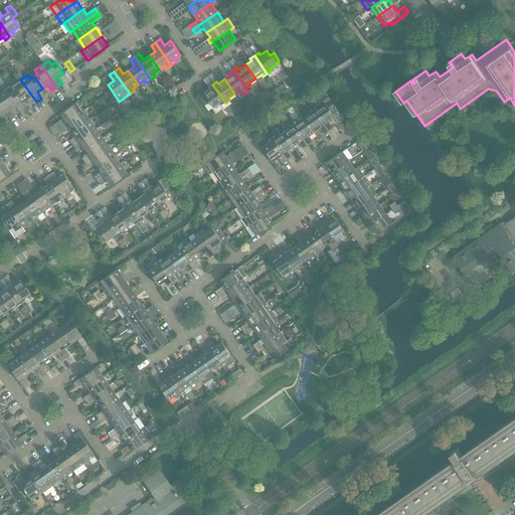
[(31,106),(36,102),(20,79),(10,87),(21,103),(26,100),(31,106)]
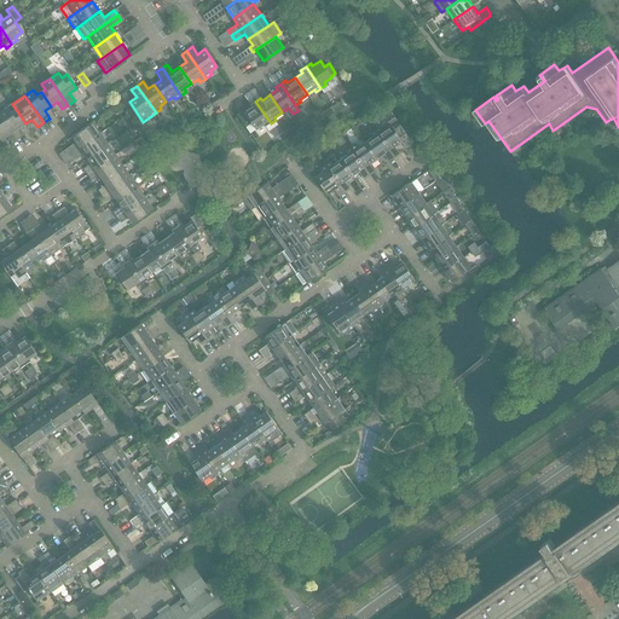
[(265,127),(271,123),(255,102),(250,105),(252,108),(244,113),(243,110),(237,115),(246,127),(252,123),(256,129),(264,125),(265,127)]
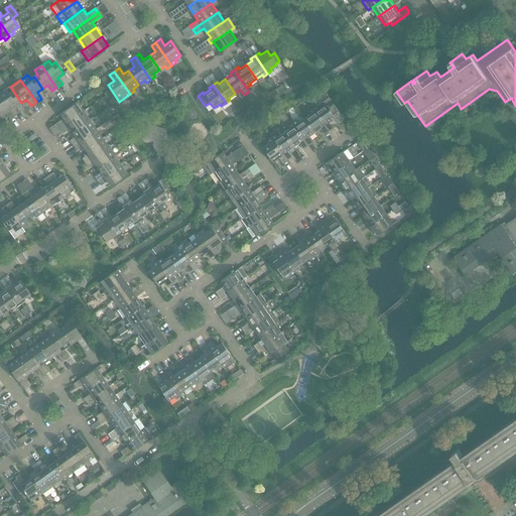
[(16,107),(21,103),(10,87),(0,94),(15,117),(20,113),(16,107)]
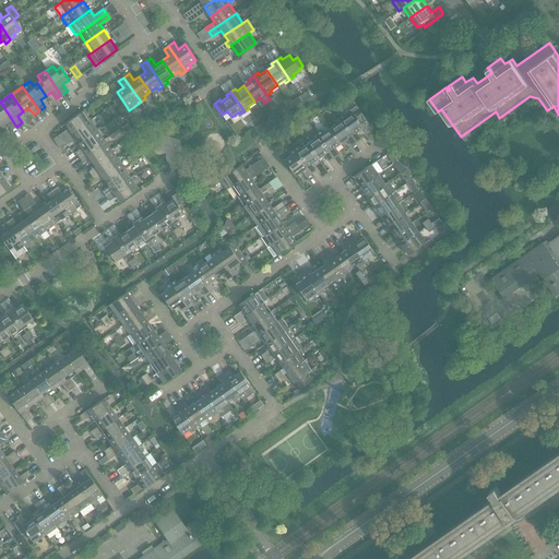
[(11,130),(16,127),(0,102),(0,127),(0,128),(7,123),(11,130)]
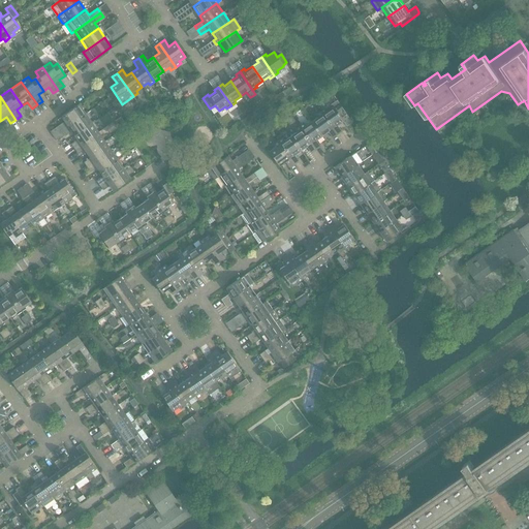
[(337,100),(321,112),(337,135),(342,132),(338,125),(344,121),(347,126),(352,122),(337,100)]
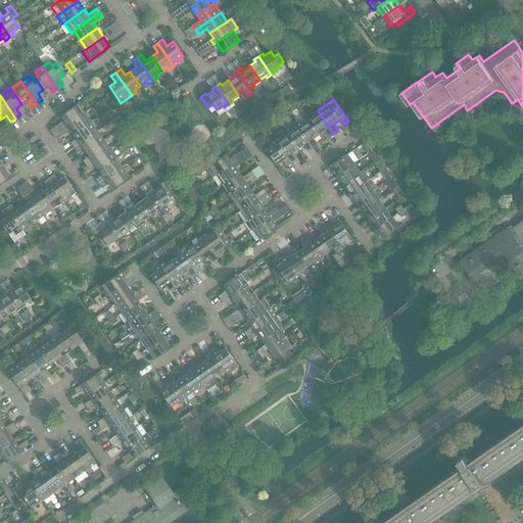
[(61,130),(85,113),(78,103),(61,115),(64,121),(57,125),(61,130)]
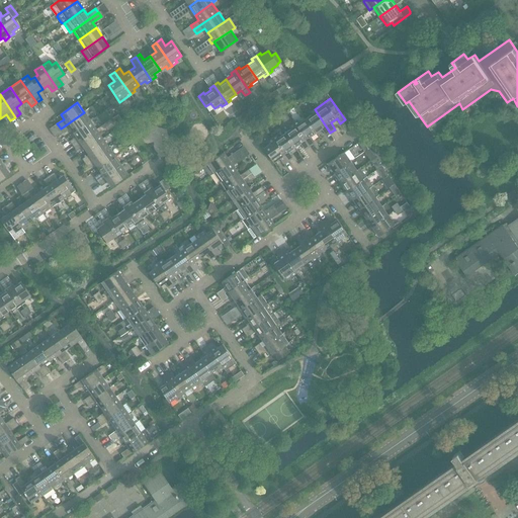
[(326,136),(330,133),(315,109),(310,112),(311,115),(306,119),(316,134),(322,130),(326,136)]
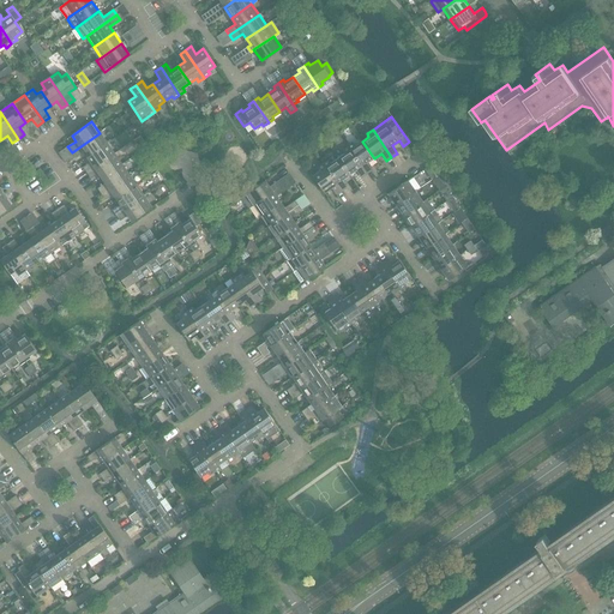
[(86,157),(107,144),(100,133),(72,152),(76,158),(83,152),(86,157)]
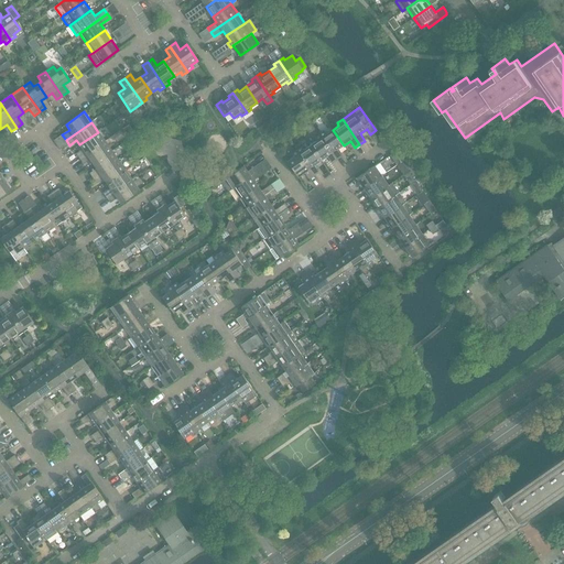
[(310,125),(303,129),(307,134),(313,130),(310,125)]
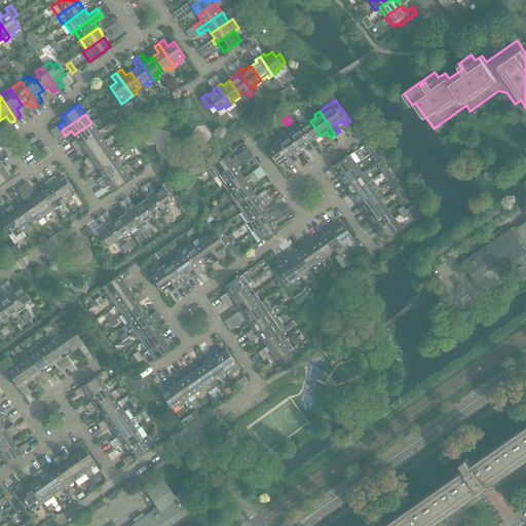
[(314,140),(321,136),(310,121),(304,125),(302,122),(298,126),(314,149),(318,146),(314,140)]
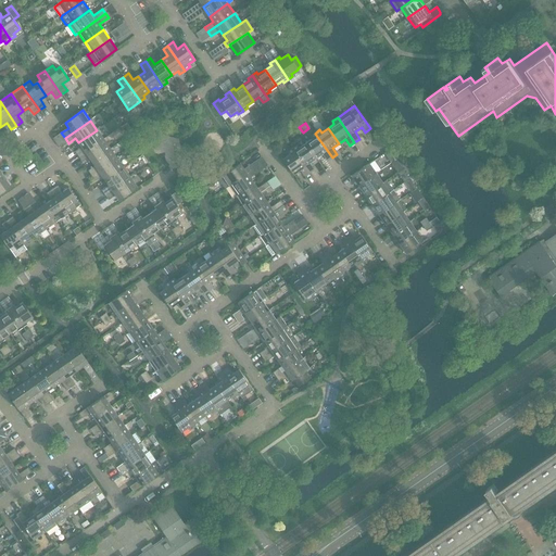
[(78,156),(103,139),(97,130),(78,142),(81,147),(75,152),(78,156)]
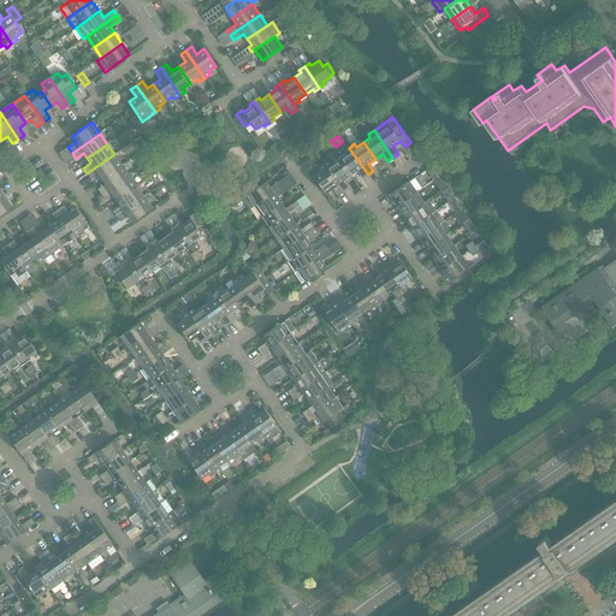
[(362,179),(368,175),(349,148),(343,152),(345,154),(338,159),(350,176),(357,171),(362,179)]
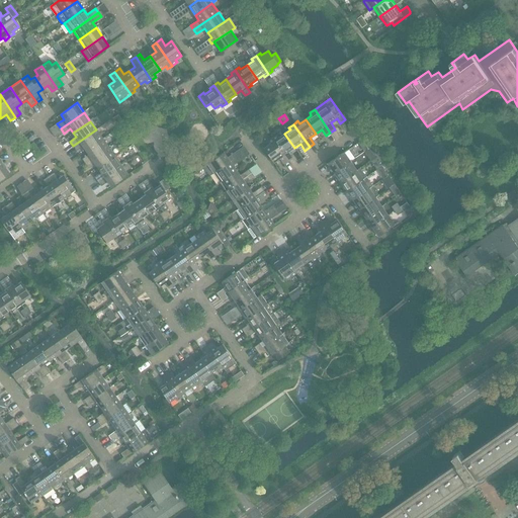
[(85,151),(102,139),(96,130),(73,146),(76,151),(83,147),(85,151)]
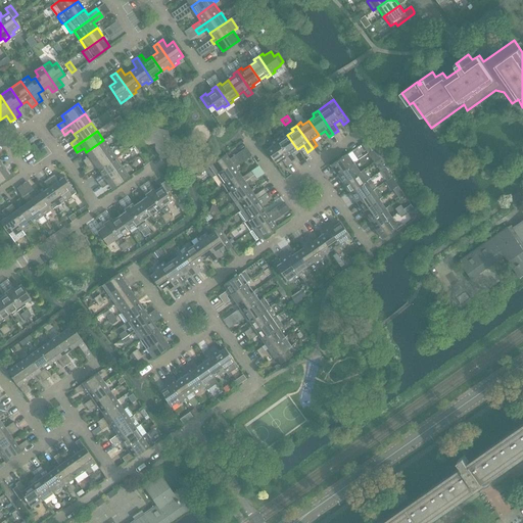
[(291,153),(297,149),(287,135),(281,139),(280,137),(275,140),(291,163),(296,160),(291,153)]
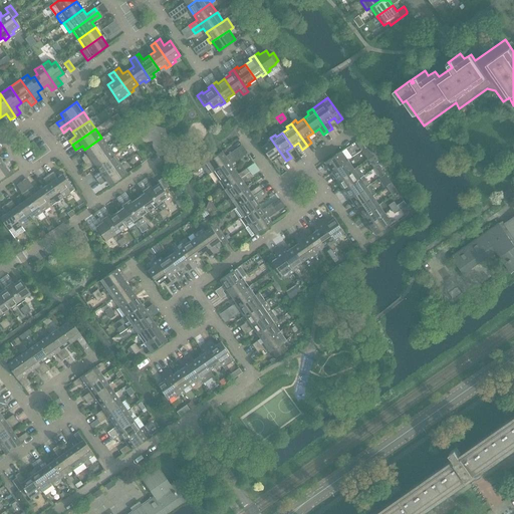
[(85,155),(81,158),(84,163),(107,147),(101,138),(84,150),(87,154),(90,157),(88,159),(85,155)]
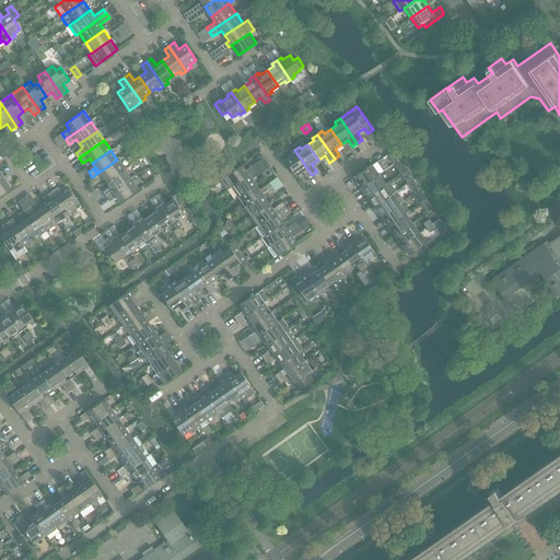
[(306,178),(312,175),(294,150),(289,153),(291,156),(284,161),(295,176),(302,172),(306,178)]
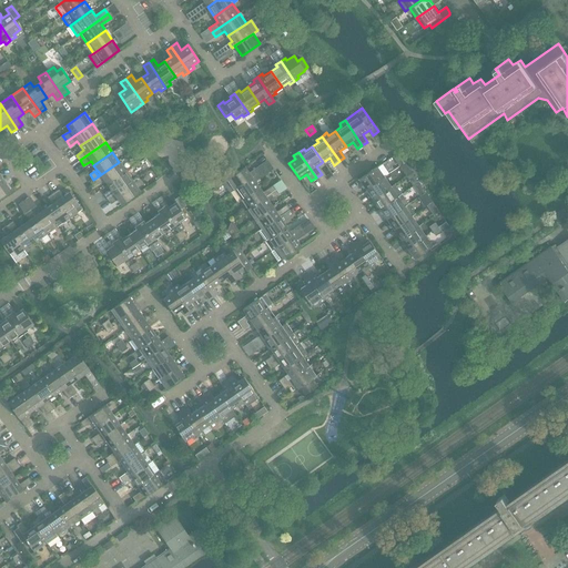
[(399,166),(405,163),(398,153),(393,156),(399,166)]
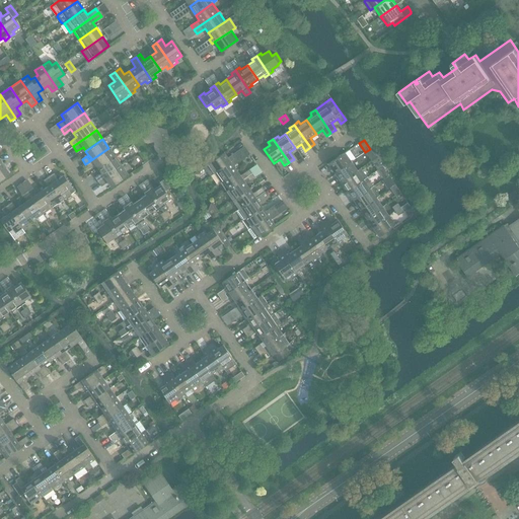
[(108,148),(85,164),(89,169),(93,166),(91,163),(93,162),(95,165),(98,169),(116,157),(108,148)]
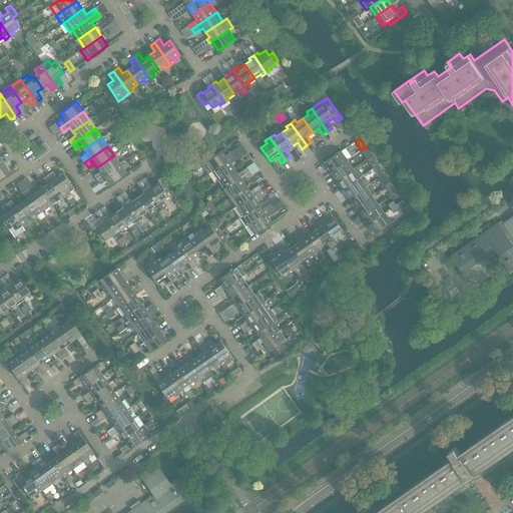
[(367,159),(372,156),(366,147),(361,150),(367,159)]
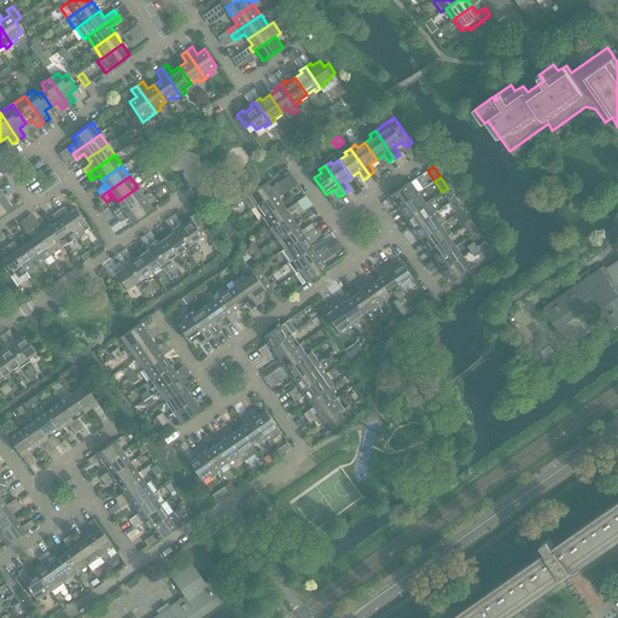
[(248,196),(243,199),(250,210),(255,207),(285,186),(281,181),(275,186),(272,188),(267,182),(248,196)]
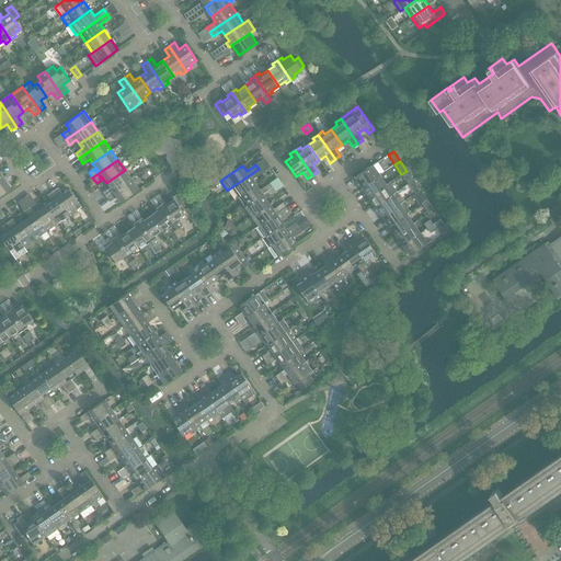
[(362,187),(379,175),(373,165),(354,178),(362,187)]
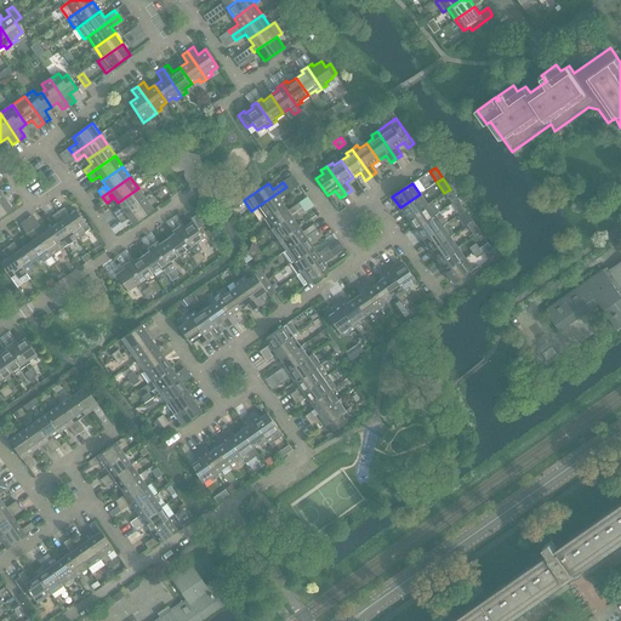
[(263,218),(283,205),(279,199),(289,192),(286,187),(256,208),(263,218)]
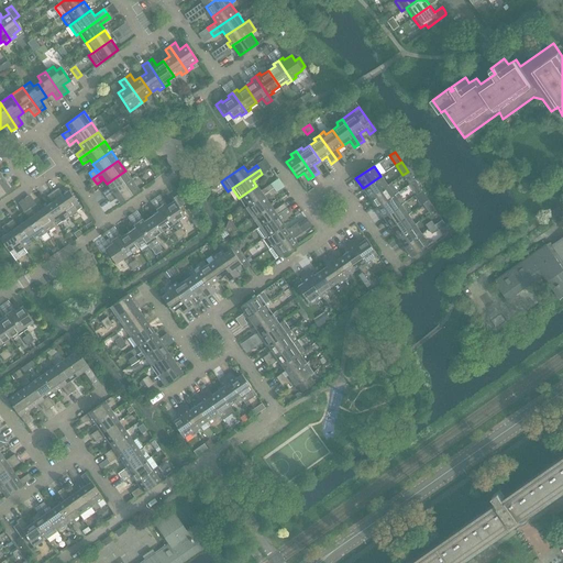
[(108,189),(102,192),(107,198),(132,180),(125,170),(107,184),(110,188),(112,191),(110,192),(108,189)]
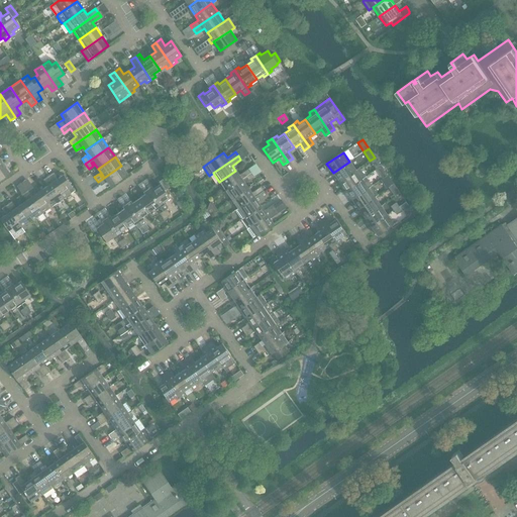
[(376,170),(381,167),(375,158),(370,161),(376,170)]
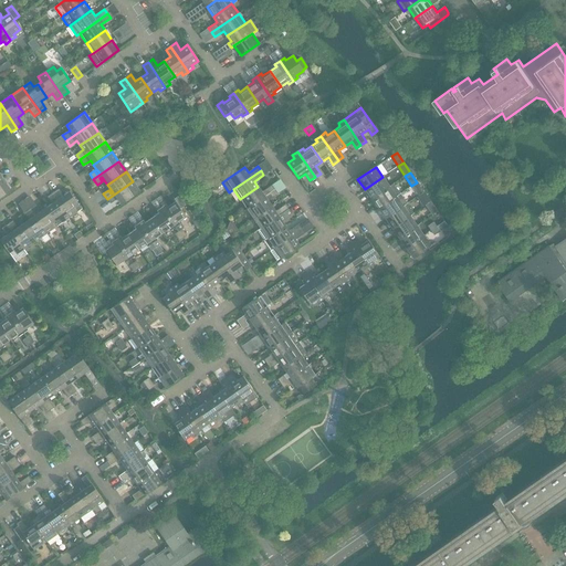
[(371,199),(390,186),(383,177),(365,189),(371,199)]
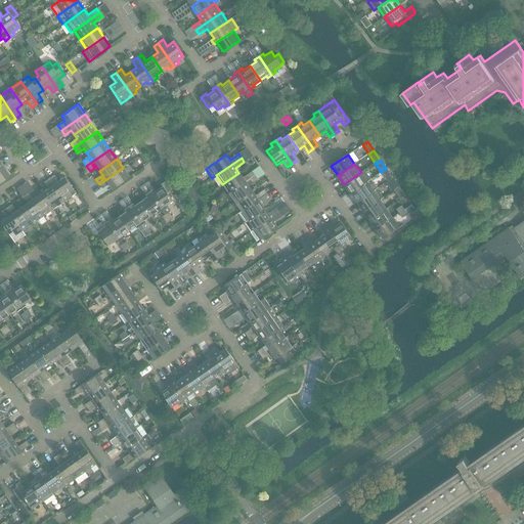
[(3,167),(0,168),(0,182),(9,176),(3,167)]
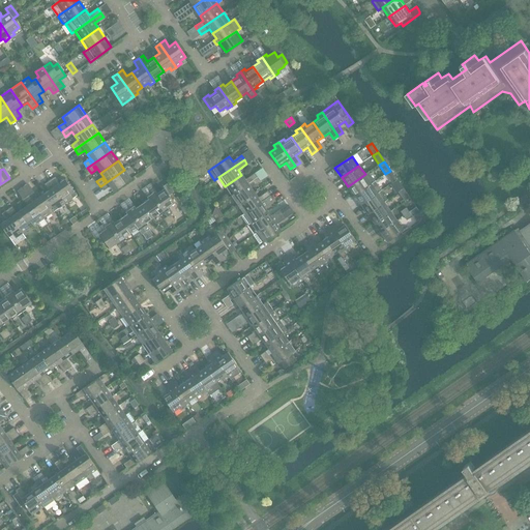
[(124,170),(100,186),(104,192),(108,188),(106,185),(108,183),(110,186),(113,192),(130,179),(124,170)]
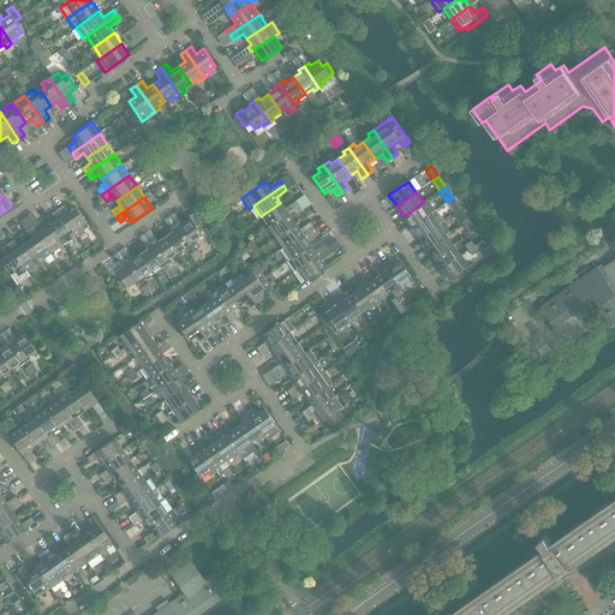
[(460,208),(453,198),(447,202),(454,213),(460,208)]
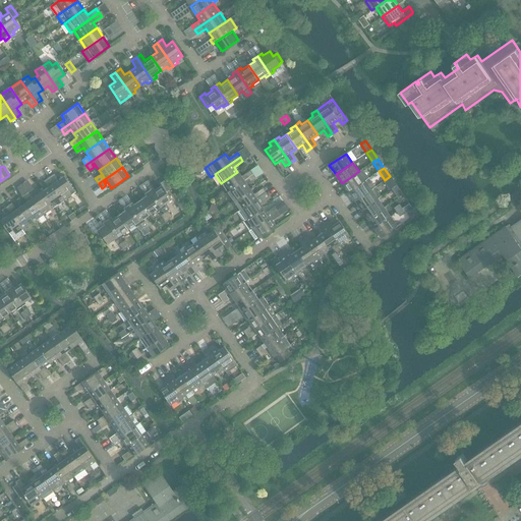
[(359,171),(342,183),(348,192),(365,180),(368,178),(362,169),(359,171)]
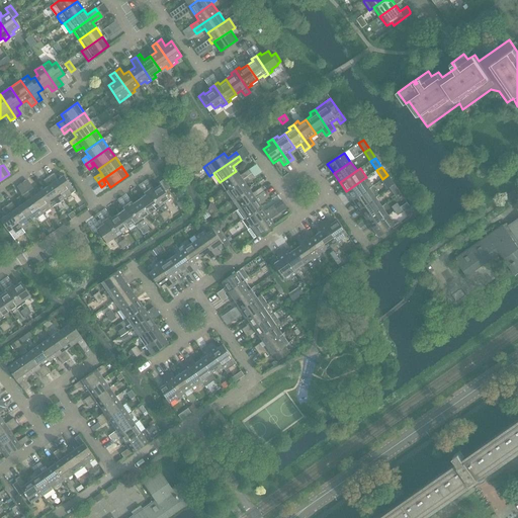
[(226,191),(251,174),(248,170),(240,176),(236,171),(220,182),(226,191)]
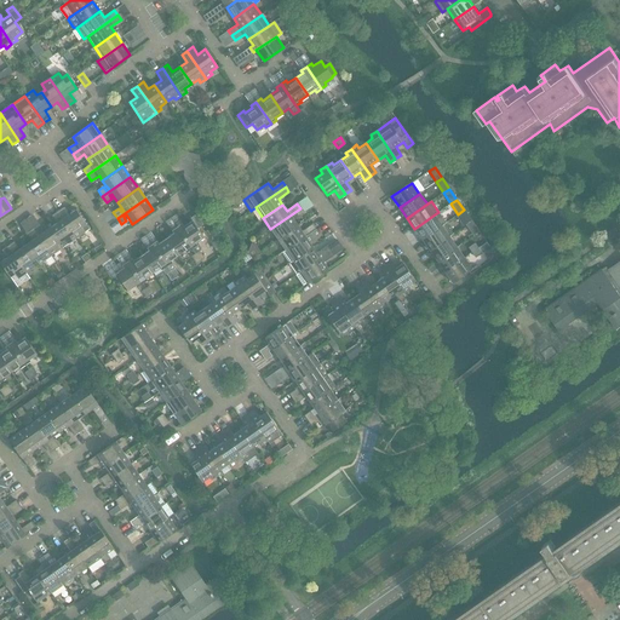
[(90,229),(86,224),(76,210),(69,214),(64,207),(58,211),(76,239),(90,229)]
